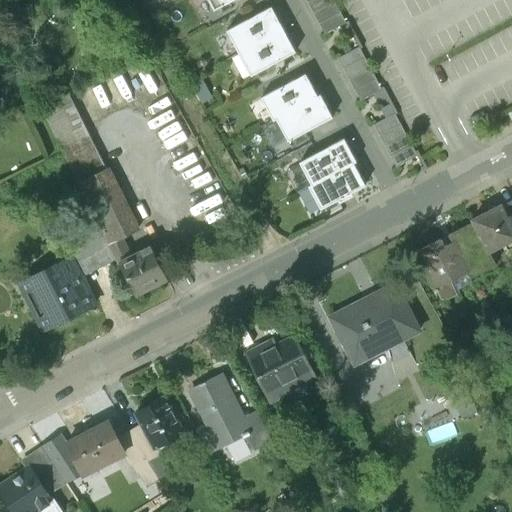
[(208,0),(214,10),(232,0),(208,0)]
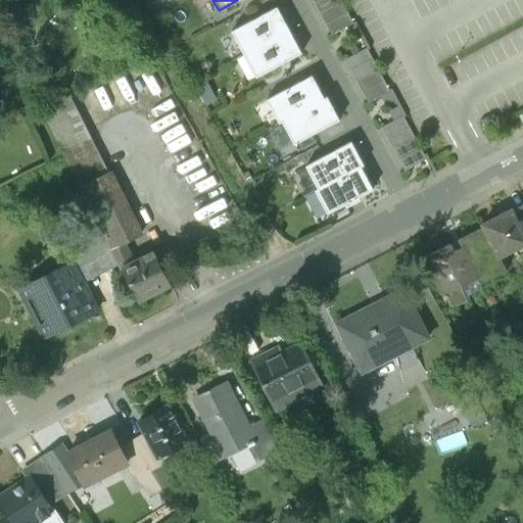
[(313,0),(330,33),(352,21),(341,0),(313,0)]
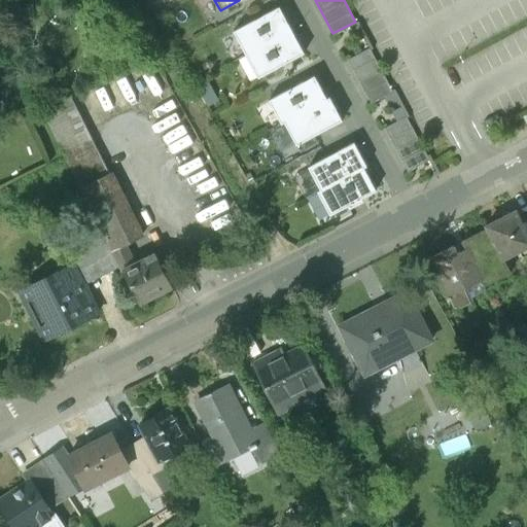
[(254,21),(234,32),(246,55),(291,30),(279,7),(254,21)]
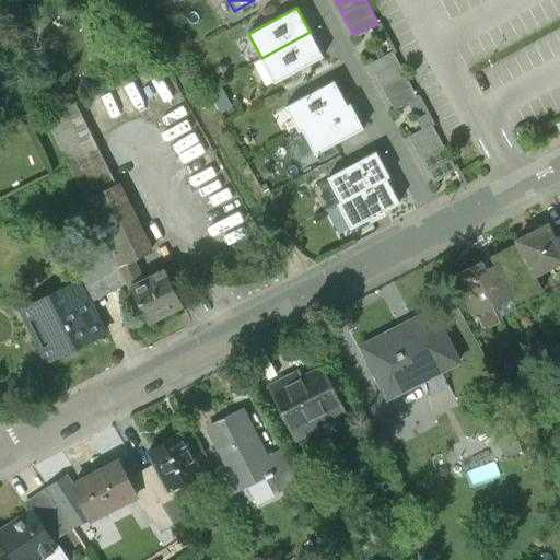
[(310,32),(261,58),(275,83),(324,57),(310,32)]
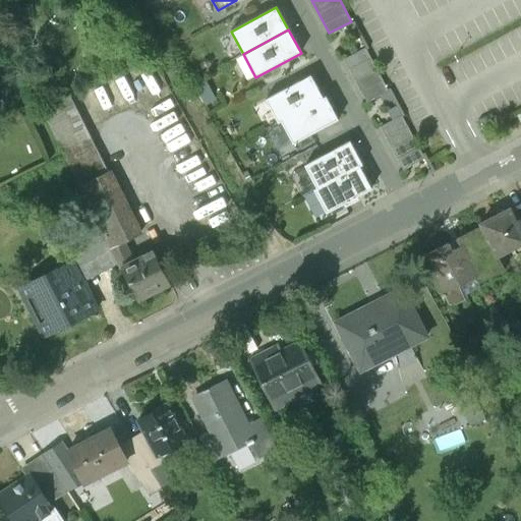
[(344,58),(355,79),(374,69),(363,47),(344,58)]
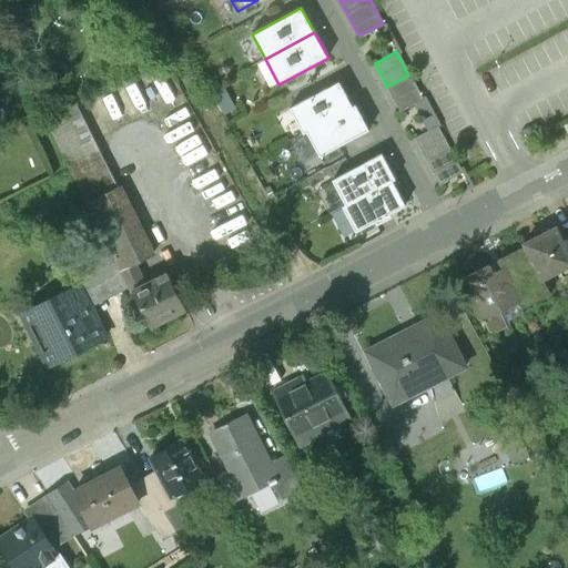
[(340,82),(290,108),(303,133),(306,132),(306,131),(353,107),(352,107),(340,82)]
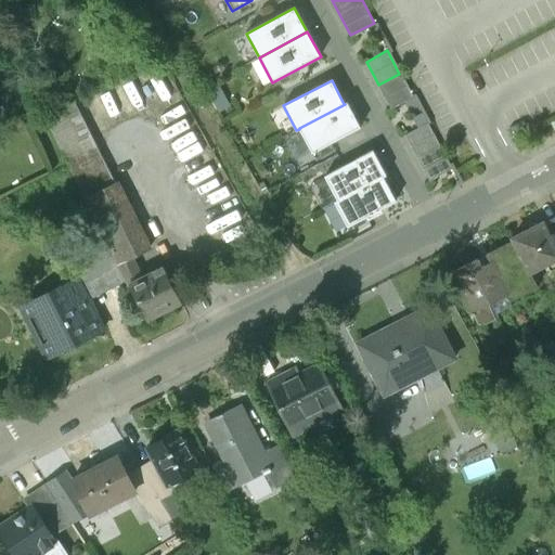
[(345,104),(299,128),(299,129),(312,153),(344,136),(344,137),(361,127),(347,102),(344,104),(345,104)]
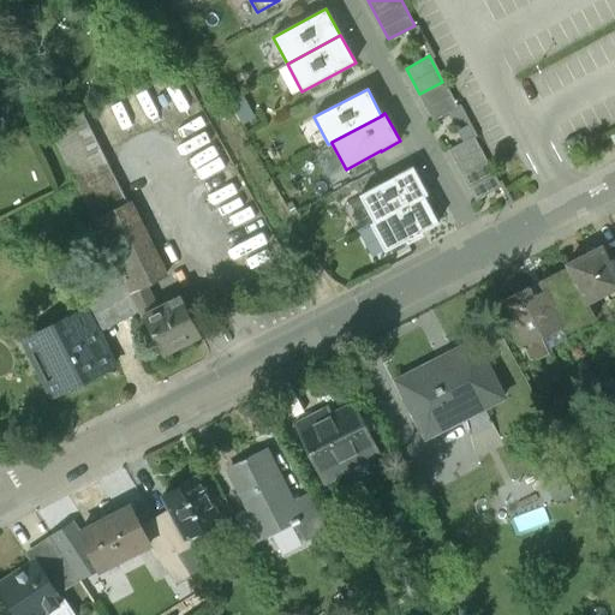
[(477,133),(436,150),(453,190),(457,189),(463,203),(500,187),(477,133)]
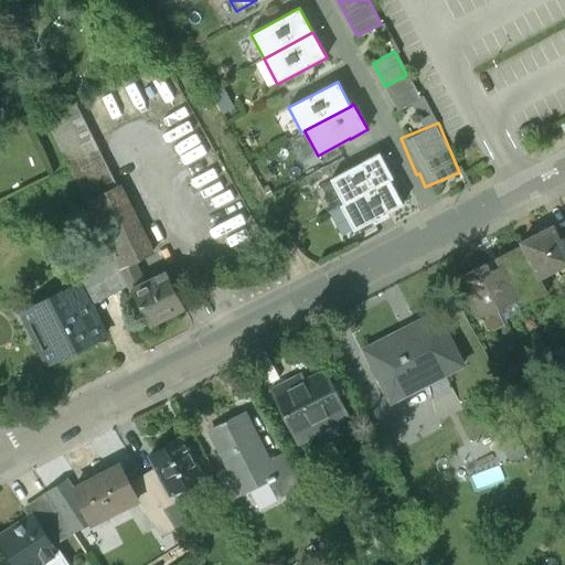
[(150,254),(91,137),(61,152),(109,249),(120,269),(135,263),(150,254)]
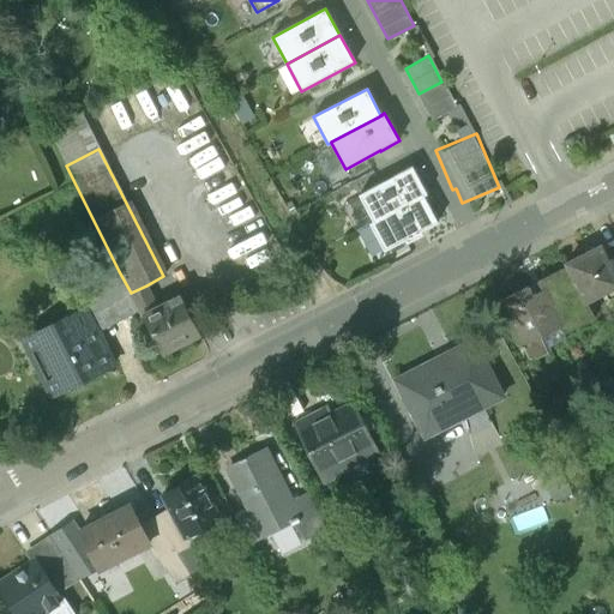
[(383,181),(359,194),(373,221),(369,223),(385,251),(438,222),(423,196),(427,193),(413,166),(384,182),(383,181)]
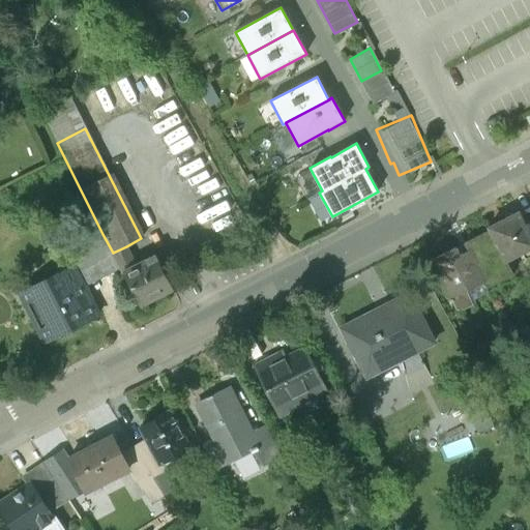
[(529,233),(519,212),(490,227),(494,236),(505,259),(523,249),(527,259),(529,257),(529,233)]
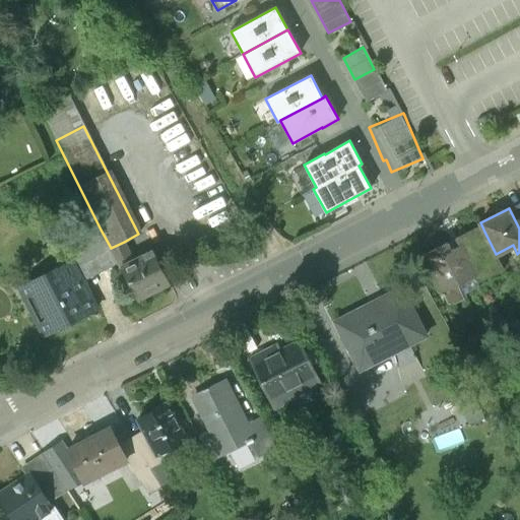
[(101,230),(65,249),(71,262),(72,261),(76,269),(112,251),(111,248),(101,230)]
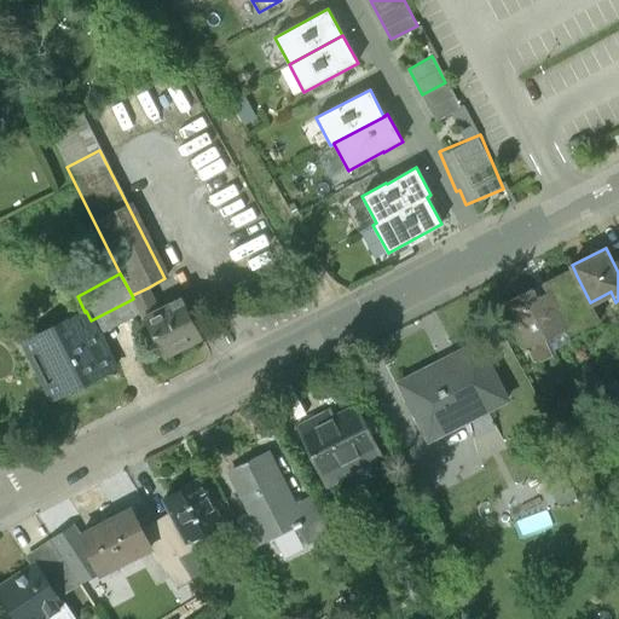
[(577,276),(537,296),(533,288),(505,302),(527,347),(567,327),(561,316),(574,310),(583,327),(599,318),(590,302),(577,276)]
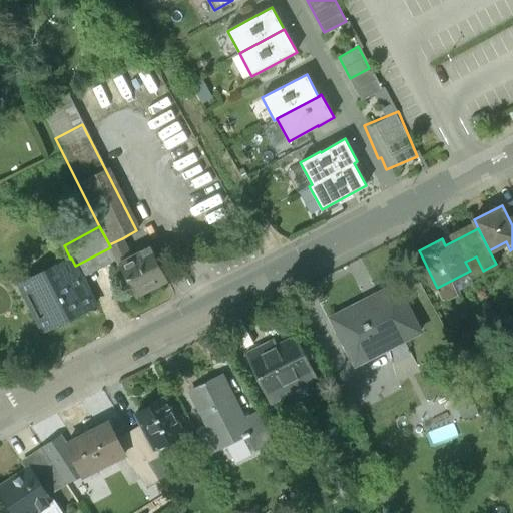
[(150,245),(131,255),(122,238),(109,244),(110,247),(135,296),(167,279),(150,245)]
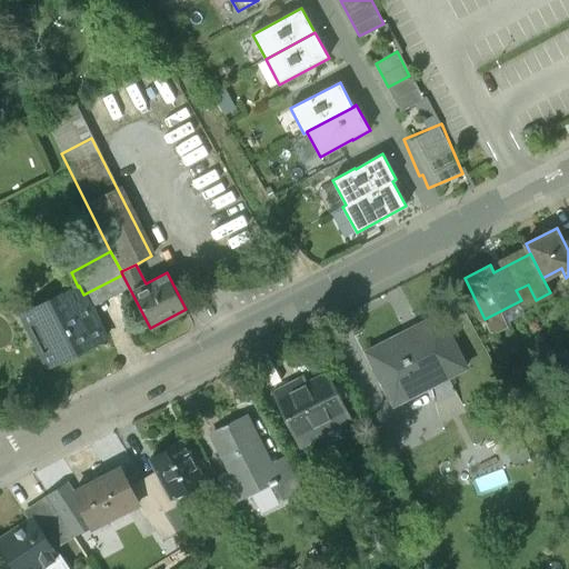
[(78,287),(22,315),(49,367),(106,339),(83,295),(79,286),(78,287)]
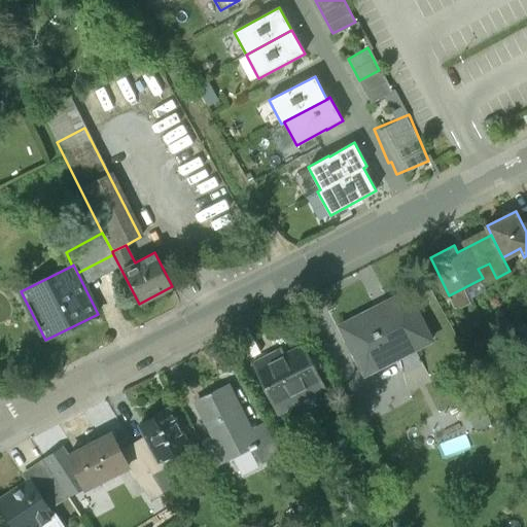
[(408,291),(340,325),(341,327),(345,325),(355,345),(351,347),(362,371),(364,371),(363,369),(396,352),(393,346),(408,339),(414,349),(432,340),(408,291)]
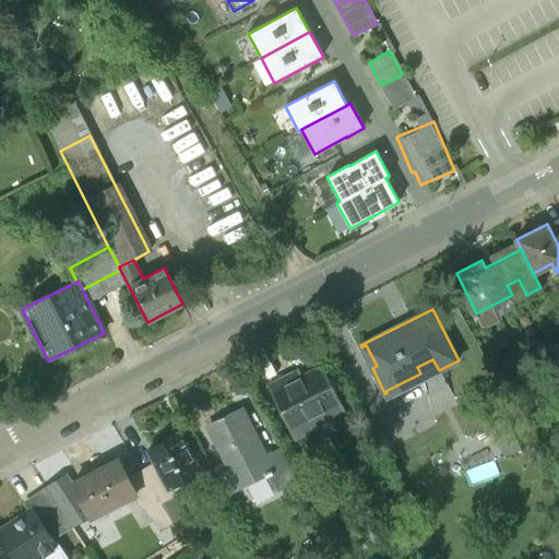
[(322,365),(286,383),(283,378),(269,385),(295,438),(316,427),(311,418),(342,403),(322,365)]
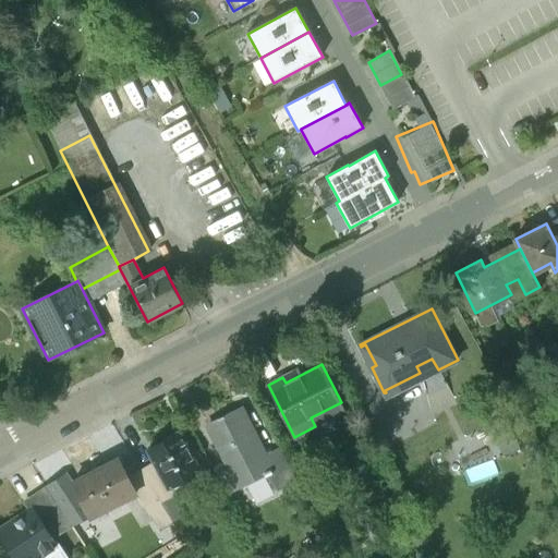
[(270,465),(240,408),(220,417),(223,424),(211,431),(241,487),(268,473),(268,474),(274,472),(270,465)]
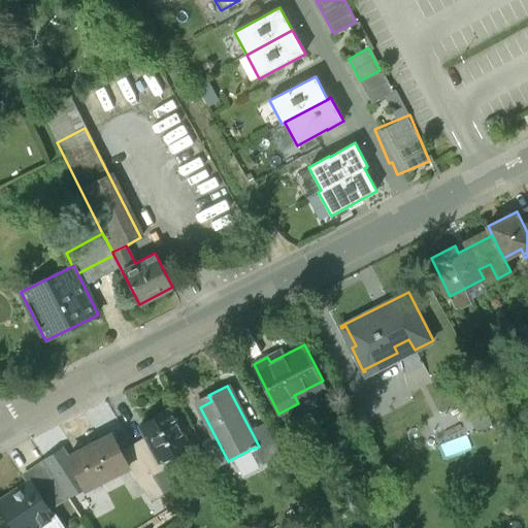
[(170,408),(139,424),(146,439),(158,460),(159,459),(189,444),(170,408)]
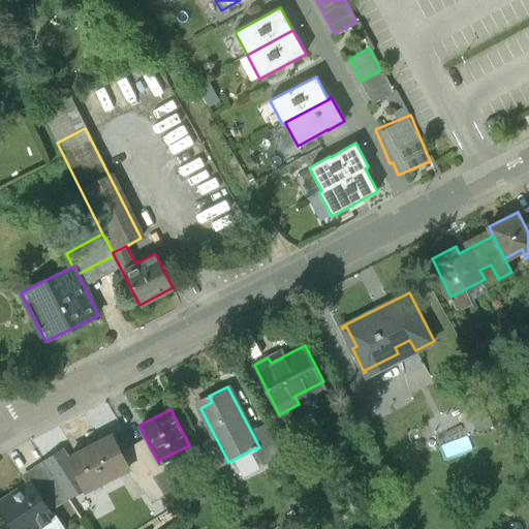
[(113,435),(69,457),(87,490),(129,469),(130,468),(123,454),(113,435)]
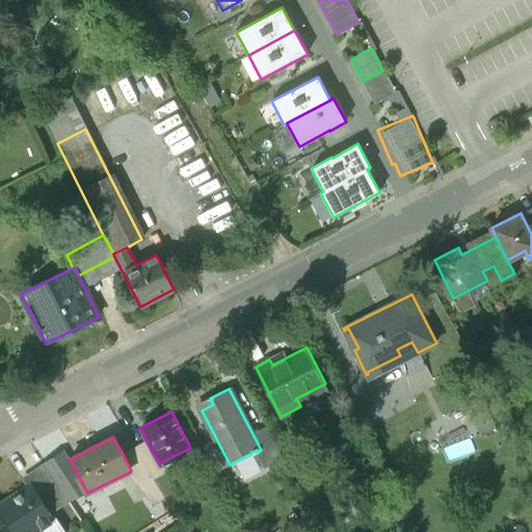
[(268,439),(258,444),(261,450),(268,466),(280,459),(268,439)]
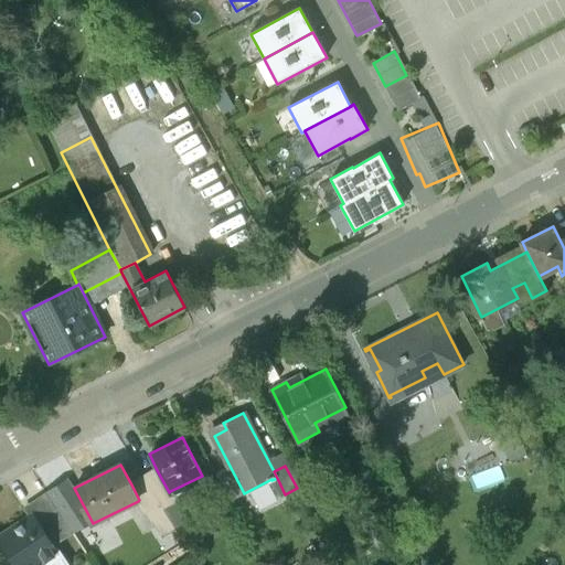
[(157,470),(144,477),(164,509),(176,502),(170,491),(169,492),(157,470)]
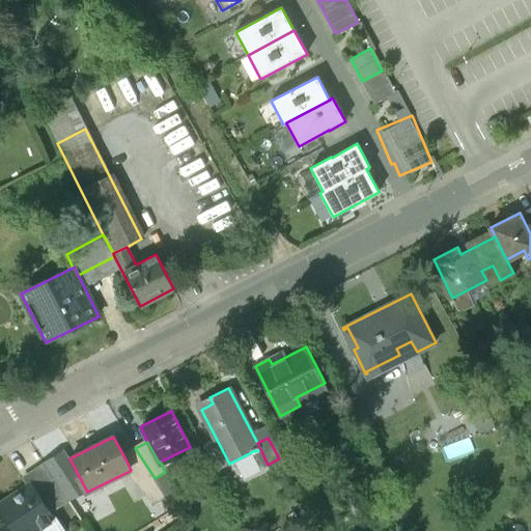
[(155,478),(135,448),(123,455),(131,470),(130,471),(137,478),(152,503),(165,496),(155,478)]
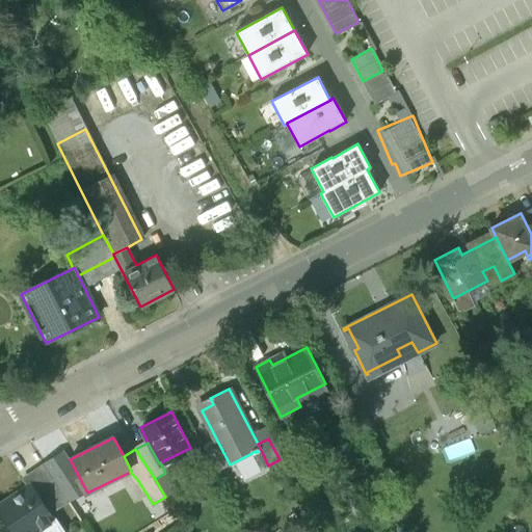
[(70,502),(44,463),(36,468),(22,478),(28,487),(32,484),(51,512),(70,502)]
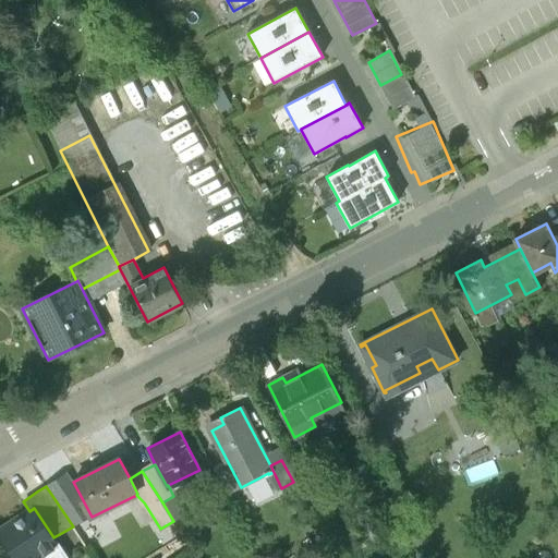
[(29,511),(0,530),(0,533),(16,557),(22,557),(37,548),(44,557),(68,557),(53,537),(34,508),(29,511)]
